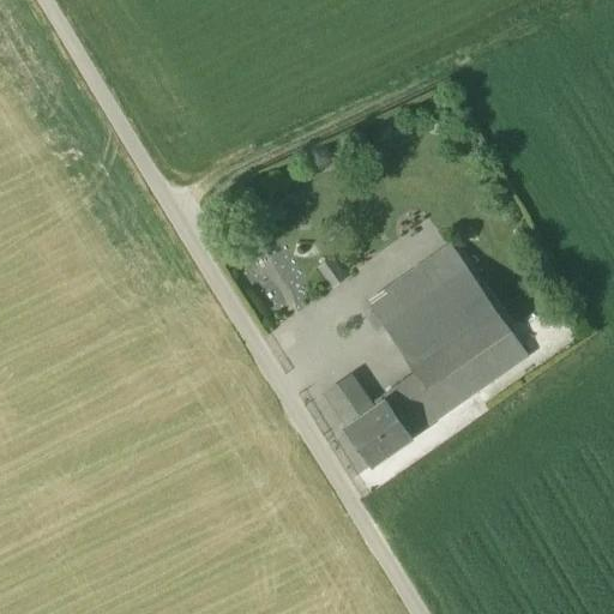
[(368,304),(384,326),(468,268),(452,246),(368,304)]
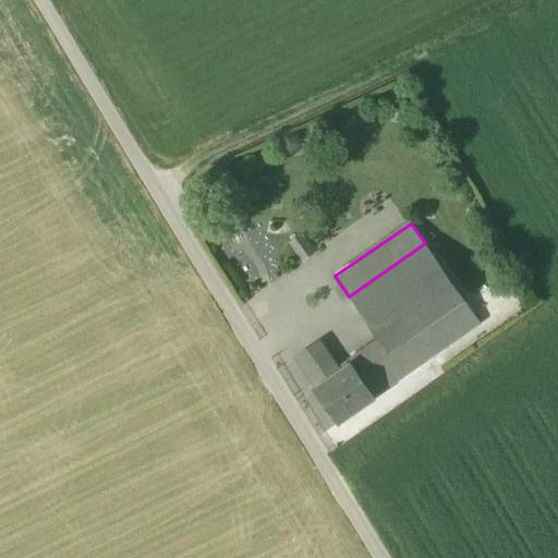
[(437,261),(425,243),(349,296),(381,342),(389,351),(445,312),(417,274),(437,261)]
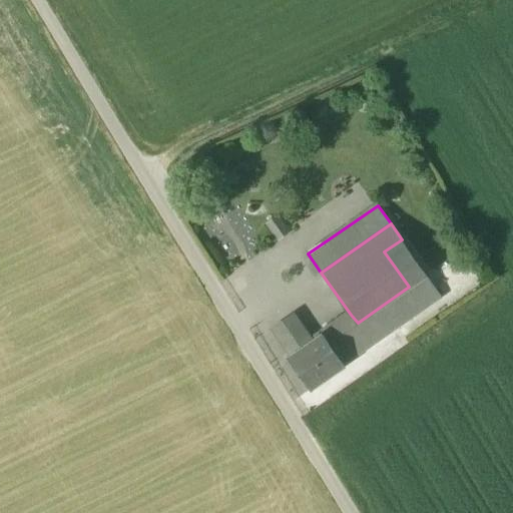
[(427,275),(402,239),(384,251),(409,287),(426,275),(427,275)]
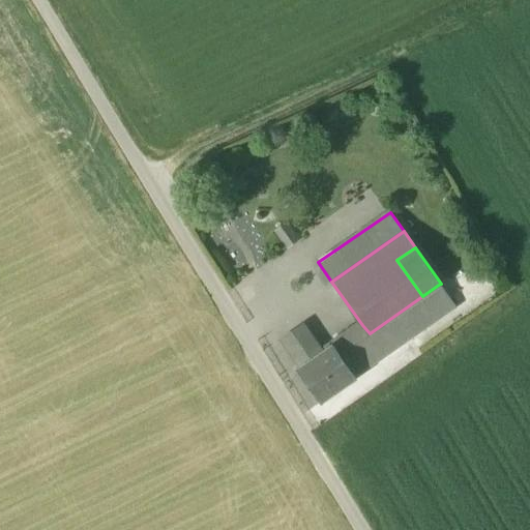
[(455,305),(440,284),(422,296),(370,333),(362,325),(342,340),(340,335),(325,347),(327,351),(332,347),(353,380),(455,305)]
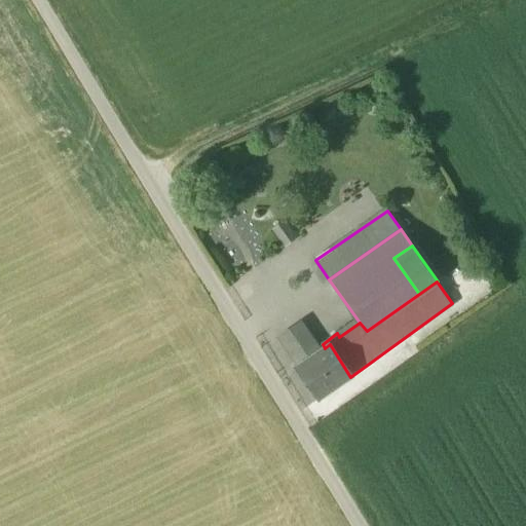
[(280,336),(299,364),(320,351),(301,323),(280,336)]
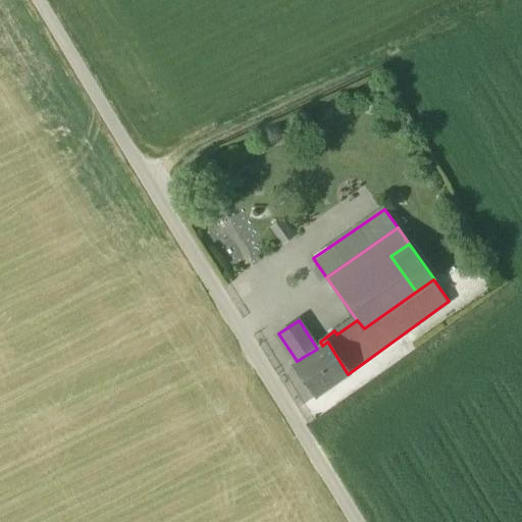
[(295,363),(315,396),(348,375),(348,374),(327,342),(322,346),(317,349),(297,361),(295,363)]
